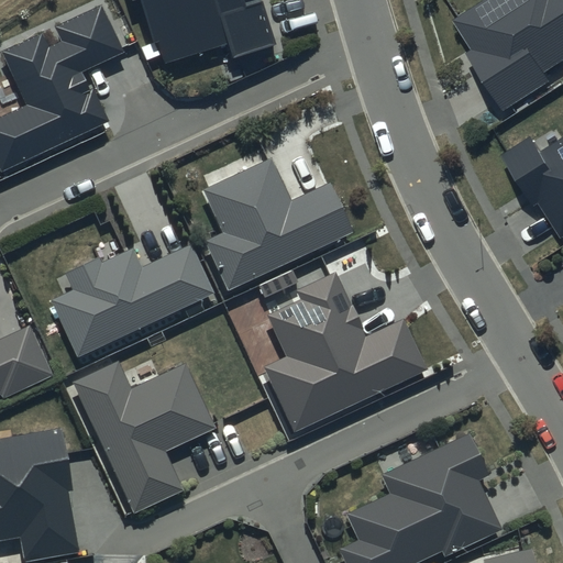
[(262,0),(131,0),(131,1),(133,0),(142,0),(163,63),(229,43),(233,57),(276,44),(262,0)]
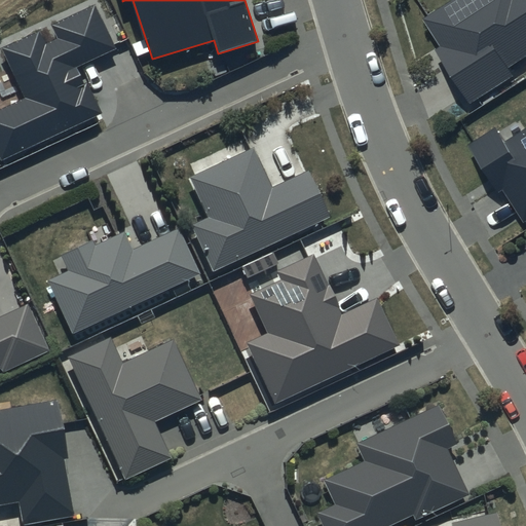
[(525,57),(525,0),(451,0),(422,20),(440,46),(435,49),(470,104),(512,76),(508,69),(525,57)]
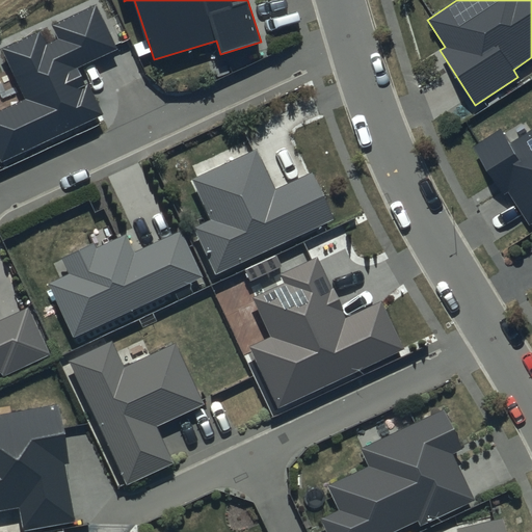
[(116,49),(96,4),(51,25),(58,40),(46,45),(40,31),(1,49),(25,99),(0,110),(0,158),(1,161),(101,114),(78,67),(116,49)]
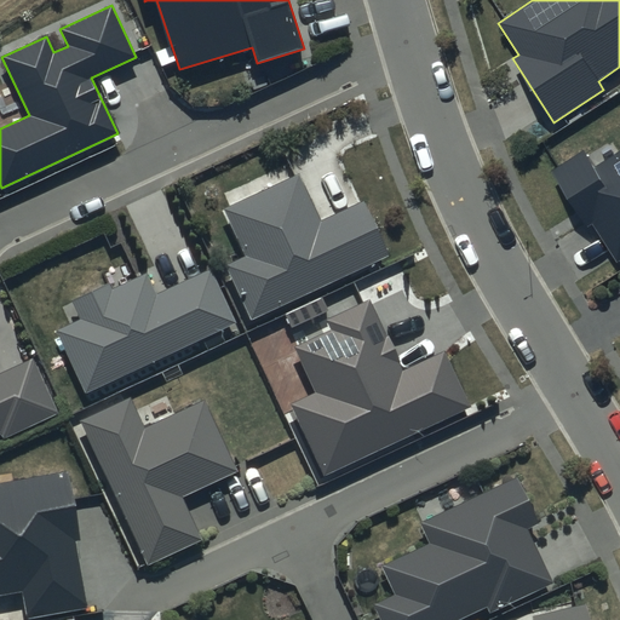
[(583,148),(549,170),(585,227),(591,223),(616,262),(619,259),(619,147),(593,164),(583,148)]
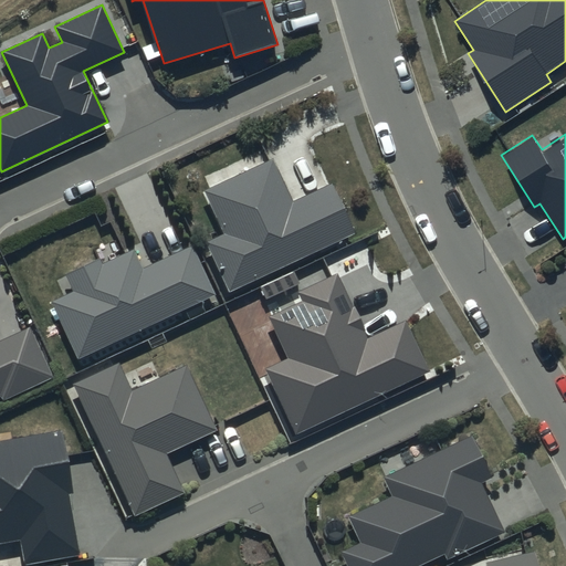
[(273,160),(206,191),(226,232),(206,241),(230,293),(356,234),(332,184),(292,202),(273,160)]
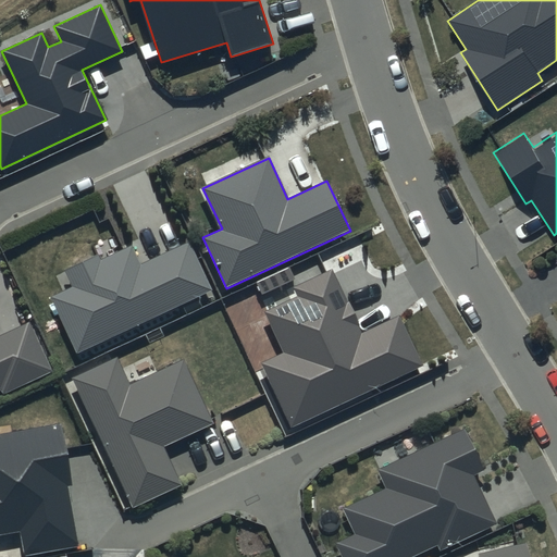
[(98,254),(64,270),(73,287),(52,297),(77,351),(212,289),(189,240),(140,263),(133,245),(101,260),(98,254)]
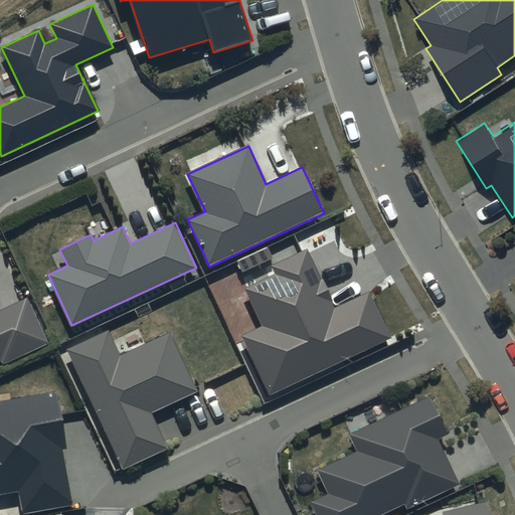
[(308,247),(270,265),(274,274),(244,288),(263,327),(243,336),(271,393),(392,337),(370,290),(335,306),(308,247)]
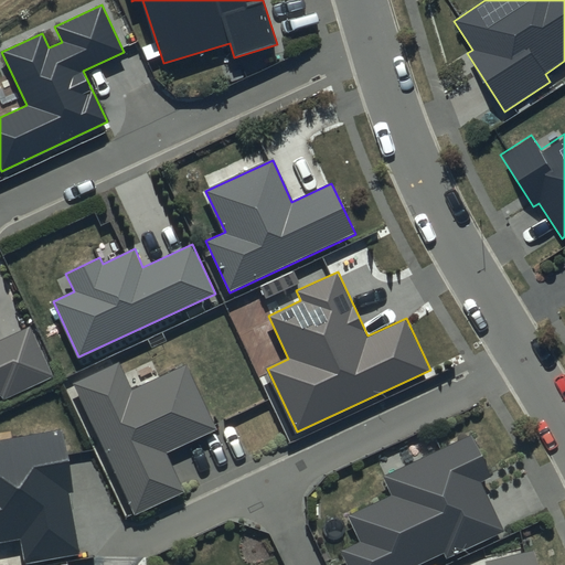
[(0,394),(2,400),(53,375),(30,327),(0,341),(0,394)]
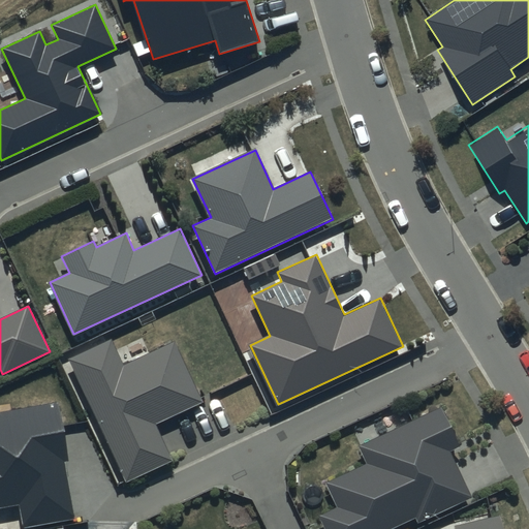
[(112,339),(68,359),(126,481),(172,460),(156,426),(204,403),(174,341),(124,365),(112,339)]
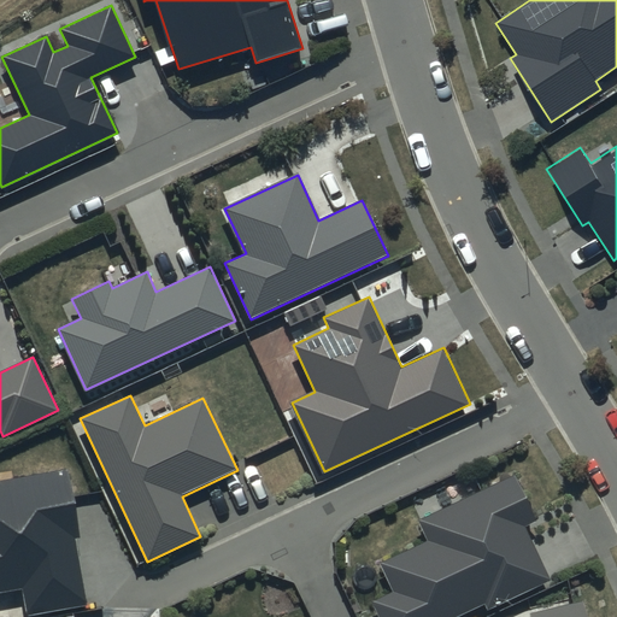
[(69,468),(0,480),(0,591),(22,587),(27,616),(87,606),(75,540),(81,539),(69,468)]
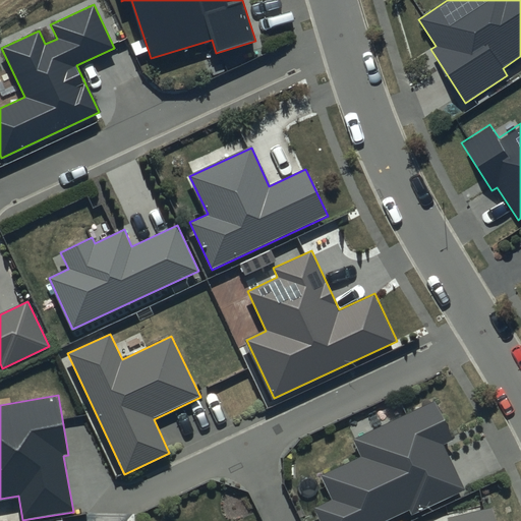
[(437,401),(354,440),(362,457),(322,476),(334,501),(315,509),(321,520),(384,520),(408,510),(411,516),(467,490),(446,445),(455,441),(437,401)]
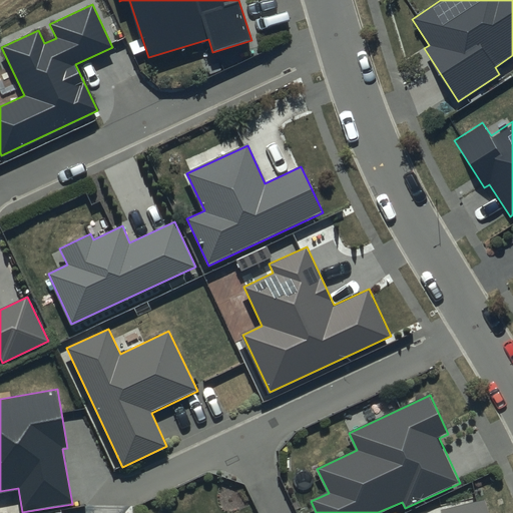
[(489,512),(486,498),(440,509),(441,512),(489,512)]
